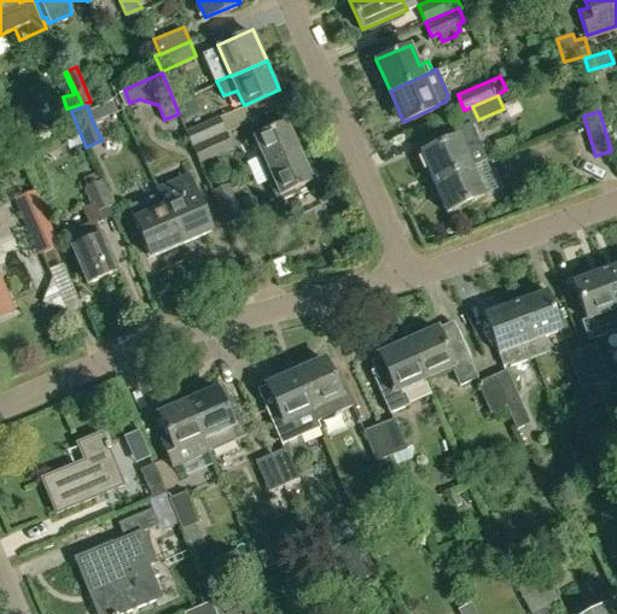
[(217,113),(184,129),(191,145),(225,130),(217,113)]
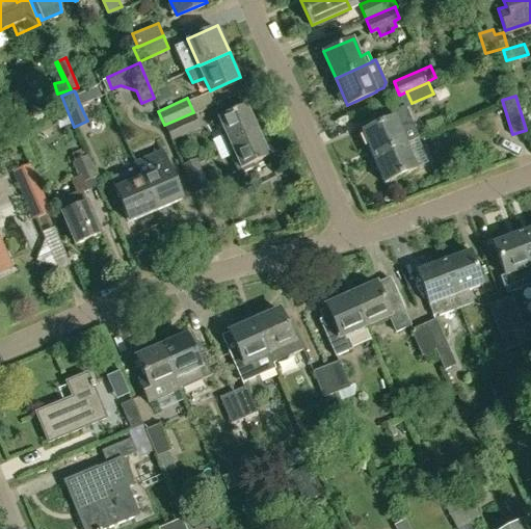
[(212,138),(216,148),(259,129),(247,104),(219,116),(226,131),(222,132),(222,133),(212,138)]
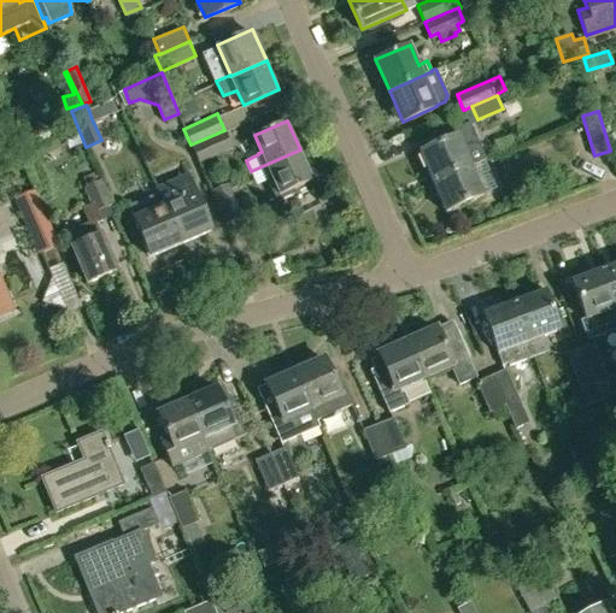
[(224,130),(191,145),(198,161),(199,161),(232,148),(224,130)]
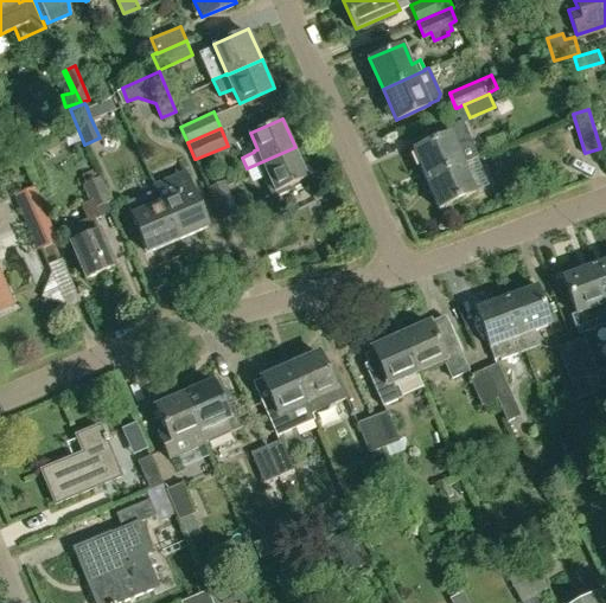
[(414,147),(427,177),(464,161),(452,132),(414,147)]
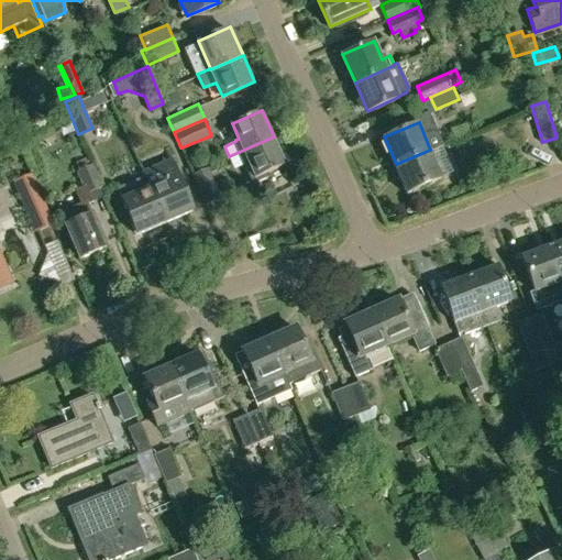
[(285,163),(274,136),(229,156),(234,167),(245,163),(253,182),(270,174),(268,171),(285,163)]
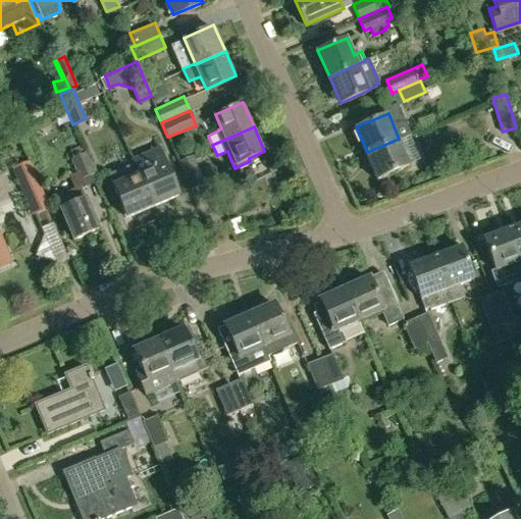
[(367,152),(378,178),(410,165),(399,139),(367,152)]
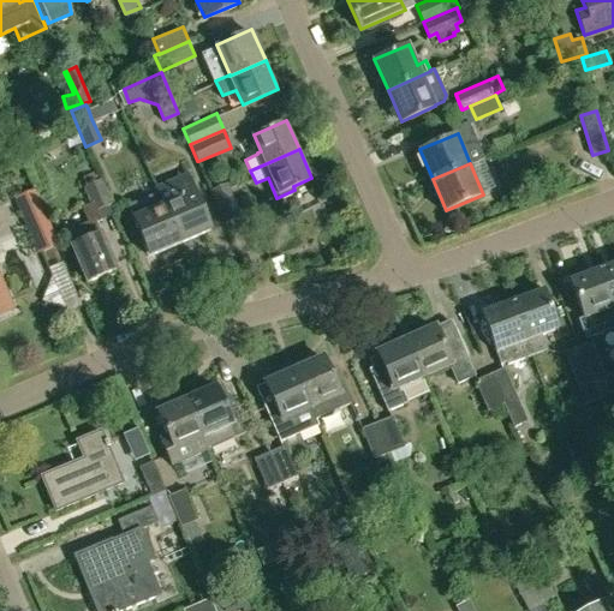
[(186,173),(155,186),(158,191),(179,241),(209,228),(195,191),(186,173)]
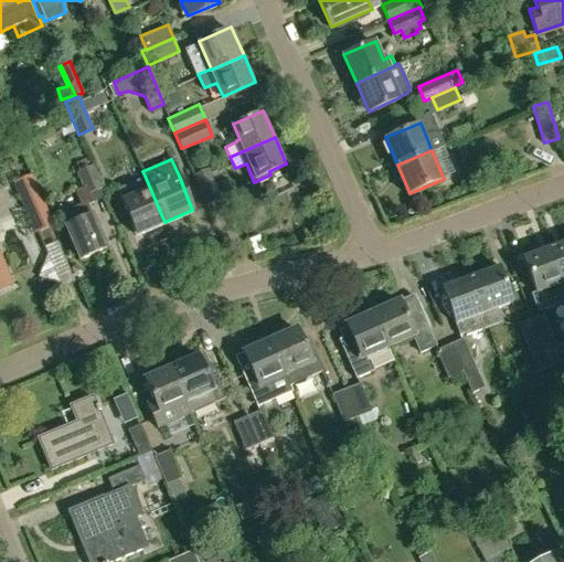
[(81,203),(60,212),(65,225),(80,257),(105,246),(92,214),(87,203),(92,201),(88,191),(102,187),(92,163),(75,170),(82,187),(75,190),(81,203)]
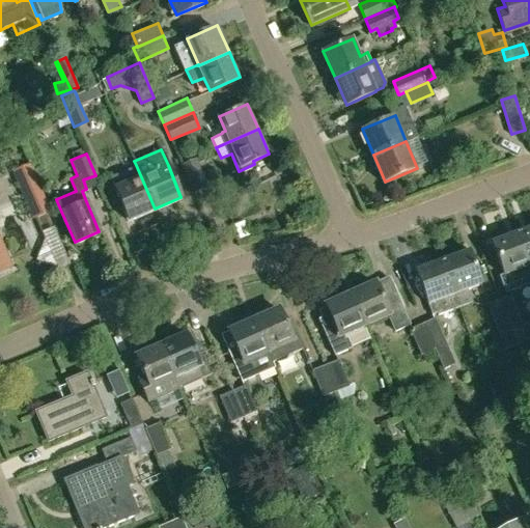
[(182,162),(180,162),(193,192),(194,191),(208,186),(197,161),(195,157),(182,162)]
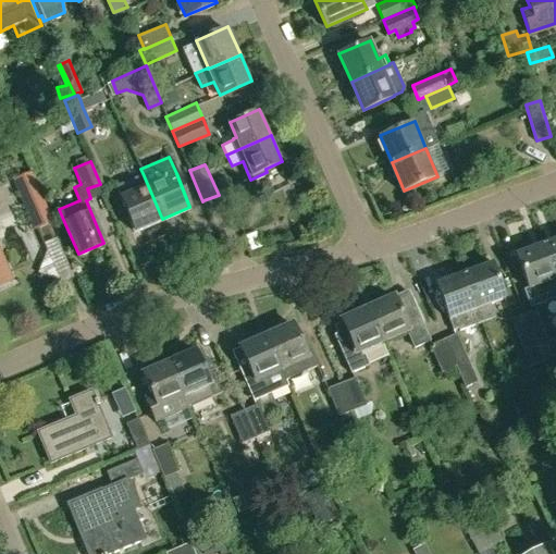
[(32,170),(13,177),(35,228),(54,220),(32,170)]
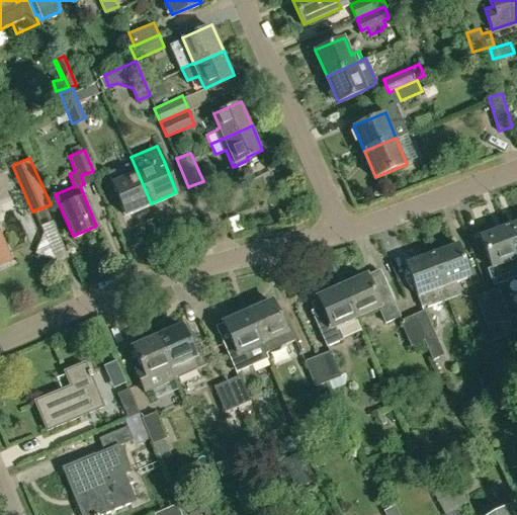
[(133,161),(106,172),(111,183),(124,215),(151,203),(133,161)]
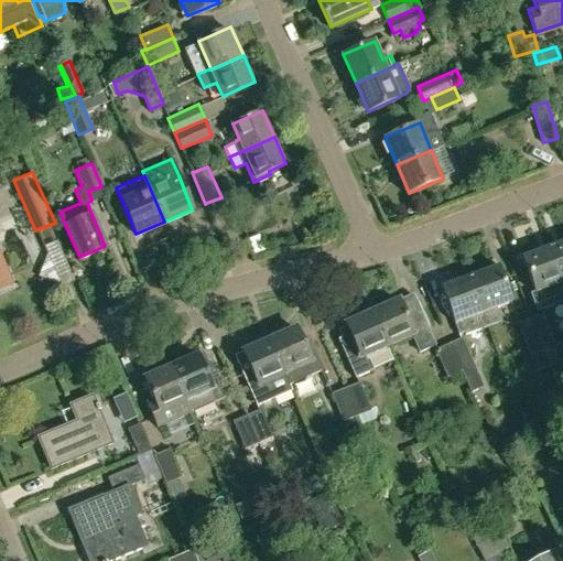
[(562,241),(549,247),(562,286),(562,241)]
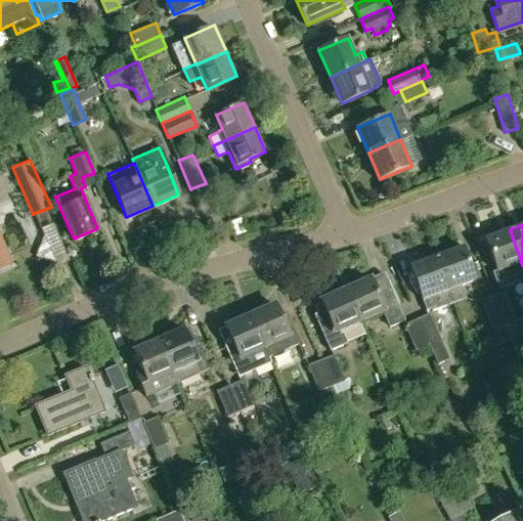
[(522,265),(510,229),(484,239),(495,270),(491,271),(497,288),(522,277),(522,265)]
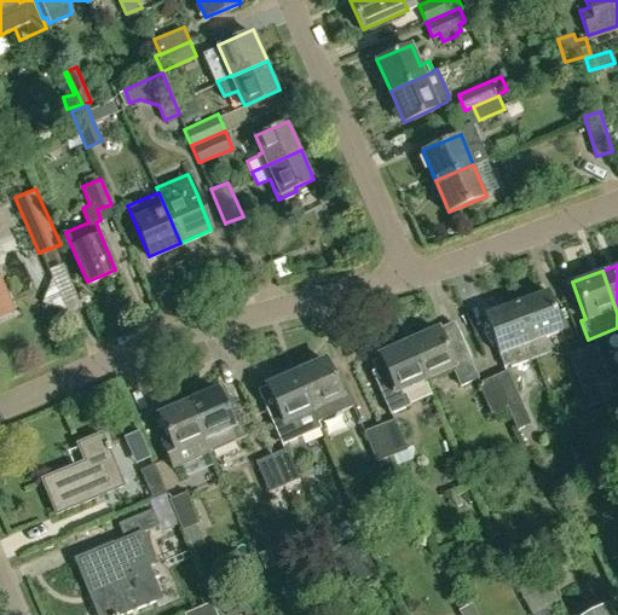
[(65,314),(82,312),(79,272),(61,274),(65,314)]
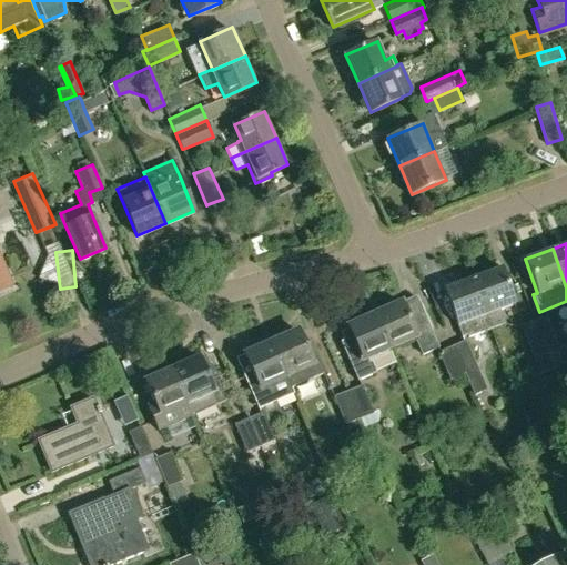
[(0,289),(12,284),(0,254),(0,289)]
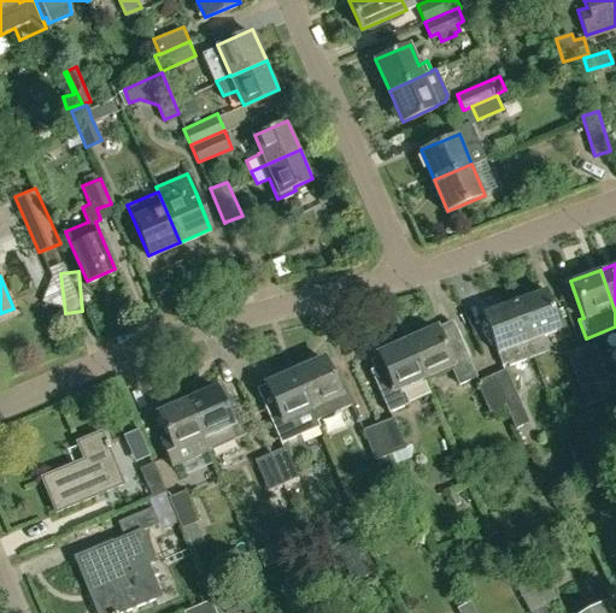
[(546,292),(514,302),(528,340),(533,355),(547,351),(543,335),(559,329),(546,292)]
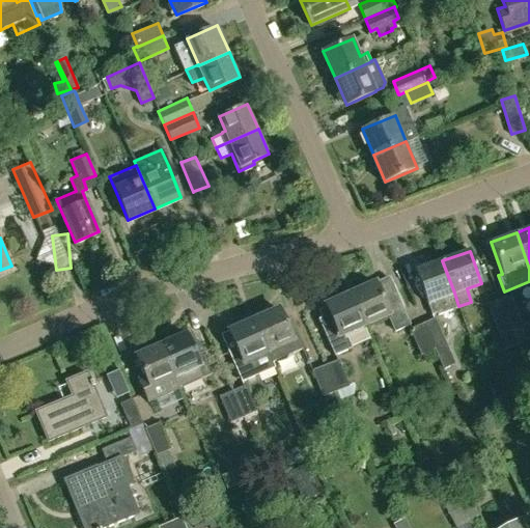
[(442,260),(415,270),(427,303),(430,313),(436,312),(437,314),(458,306),(454,293),(442,260)]
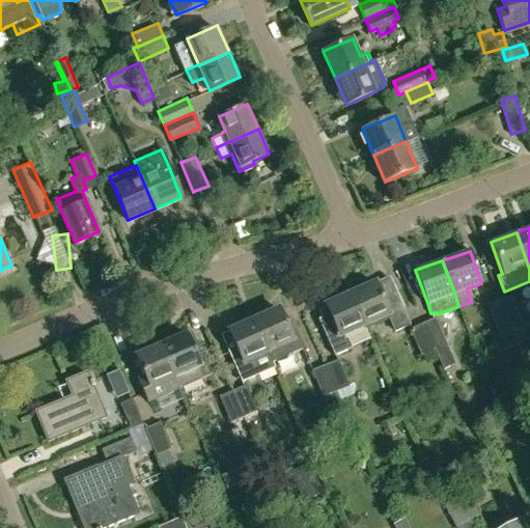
[(410,324),(403,308),(389,276),(351,293),(365,325),(389,314),(395,330),(410,324)]
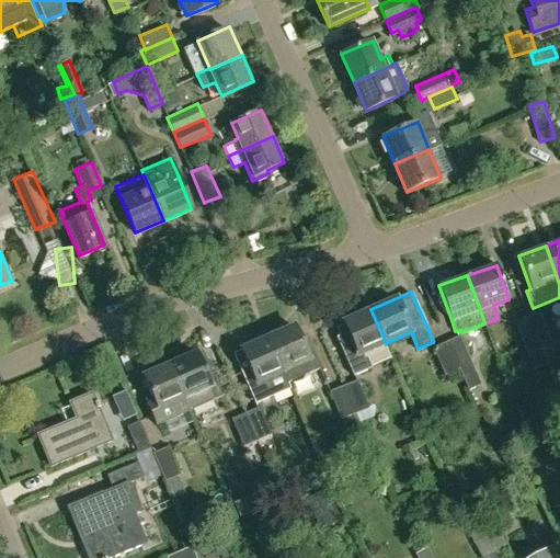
[(367,352),(386,343),(370,309),(344,321),(345,323),(338,327),(341,334),(338,337),(354,373),(373,365),(367,352)]
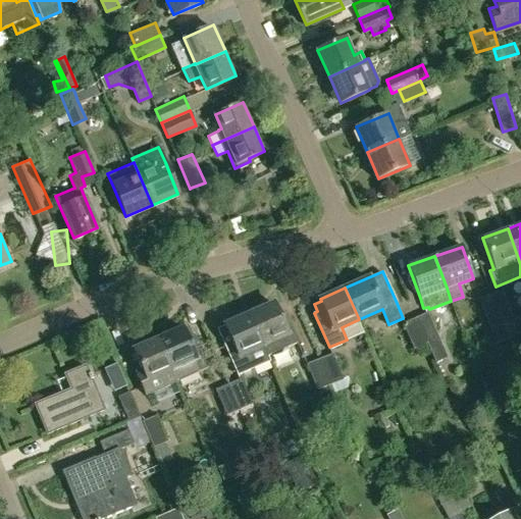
[(502,289),(491,293),(503,324),(509,341),(510,344),(518,341),(517,338),(519,336),(513,320),(513,319),(502,289)]
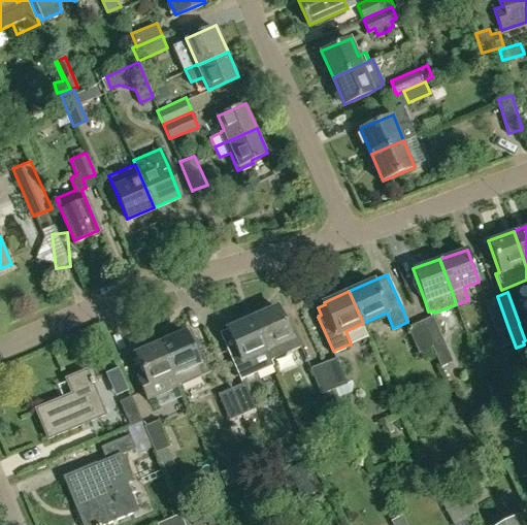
[(497,296),(484,301),(495,332),(496,331),(501,347),(512,342),(514,348),(515,348),(516,348),(515,345),(508,328),(497,296)]
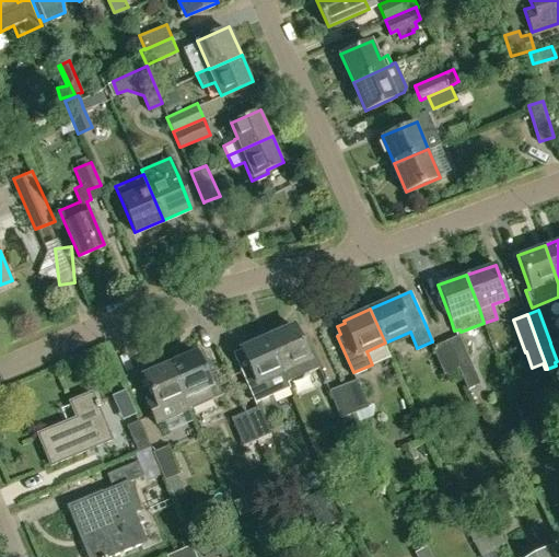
[(294,324),(268,336),(283,371),(287,380),(321,366),(311,344),(304,347),(294,324)]
